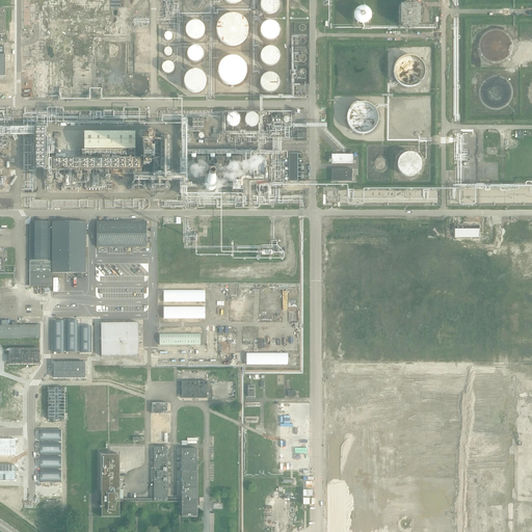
[(265,0),(265,14),(277,14),(277,0),(265,0)]
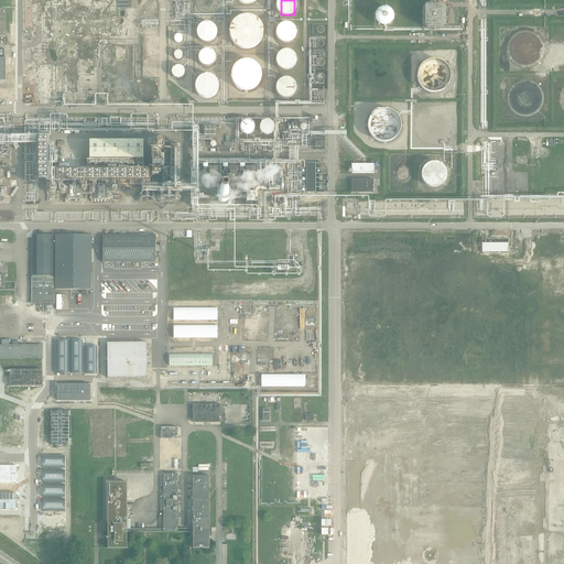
[(393,15),(393,14),(393,12),(392,11),(391,9),(390,8),(388,8),(386,7),(384,7),(382,7),(381,8),(379,9),(378,10),(377,11),(376,12),(376,14),(376,15),(376,18),(376,19),(377,20),(378,22),(379,23),(381,24),(382,24),(384,24),(386,24),(388,24),(390,23),(391,22),(392,21),(393,19),(393,18),(393,15)]
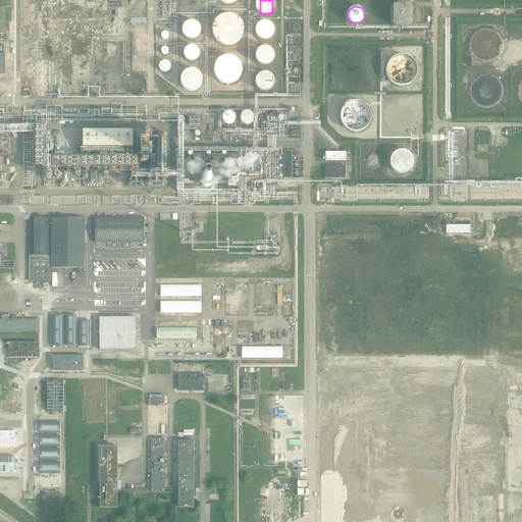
[(410,15),(410,14),(410,13),(410,11),(409,10),(408,9),(407,8),(406,7),(405,7),(403,6),(401,6),(399,7),(398,8),(397,9),(396,10),(395,11),(394,13),(394,14),(394,16),(395,17),(395,19),(396,20),(397,21),(399,22),(400,22),(402,23),(403,23),(405,22),(407,21),(408,20),(409,19),(410,18),(410,17),(410,15)]
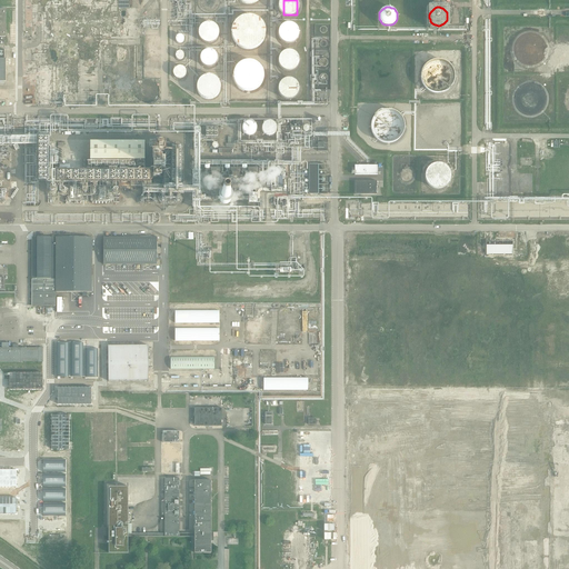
[(263,30),(260,17),(247,16),(235,19),(233,32),(237,48),(249,49),(263,46),(265,28),(263,27),(263,30)]
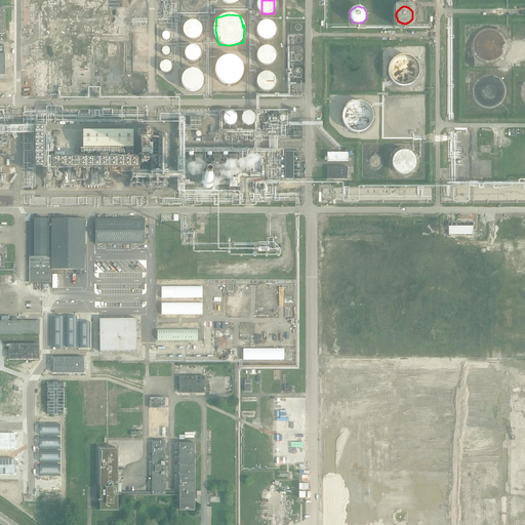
[(200,39),(201,22),(185,21),(185,38),(200,39)]
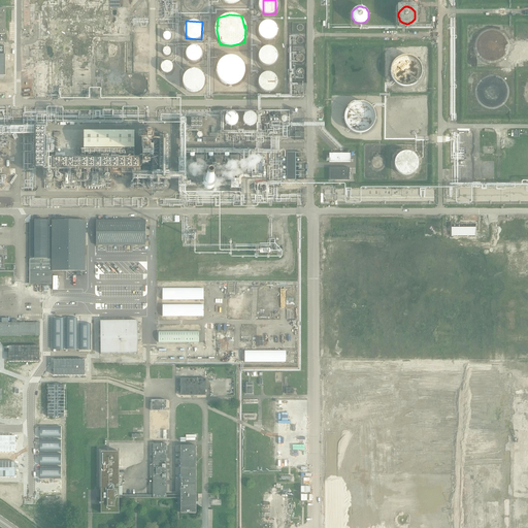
[(275,40),(276,23),(261,22),(260,39),(275,40)]
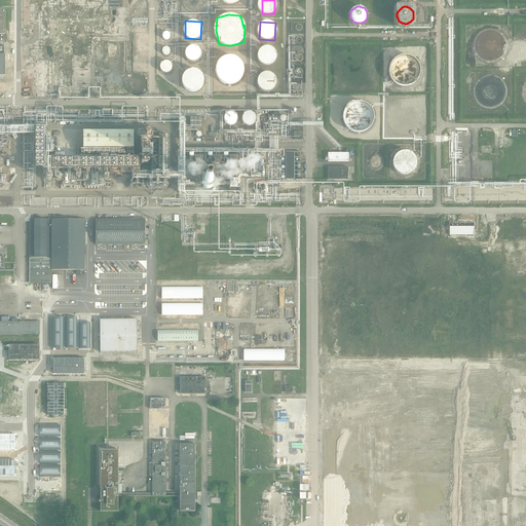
[(476,59),(502,60),(504,32),(478,31),(476,59)]
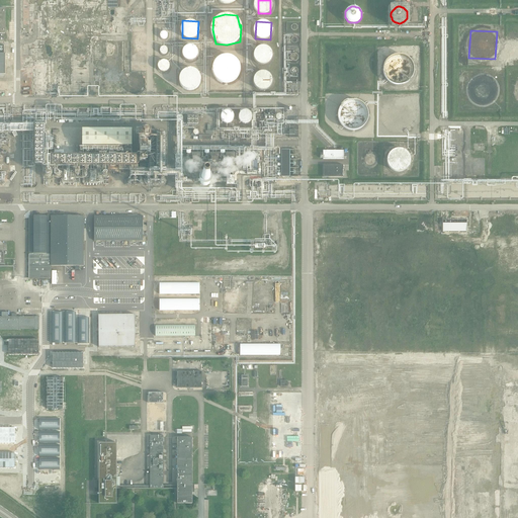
[(196,47),(185,46),(184,60),(195,60),(196,47)]
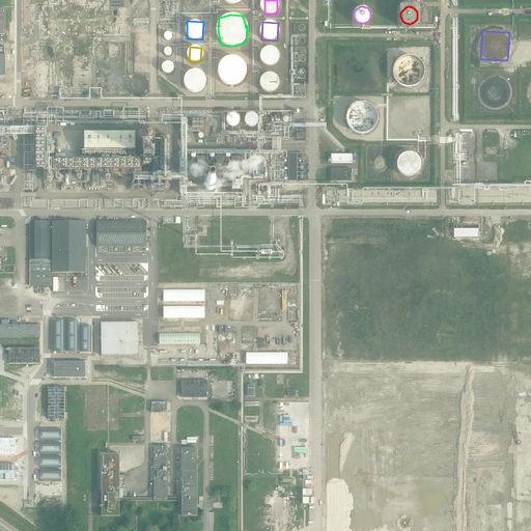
[(262,48),(262,65),(278,65),(278,48),(262,48)]
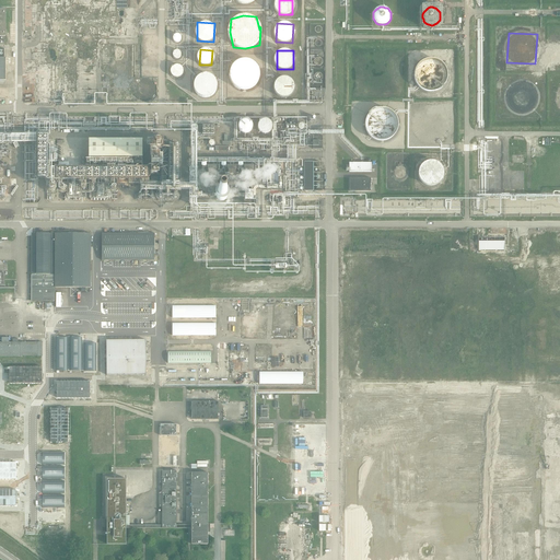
[(232,62),(231,78),(234,89),(246,89),(258,85),(259,73),(255,60),(243,59),(232,62)]
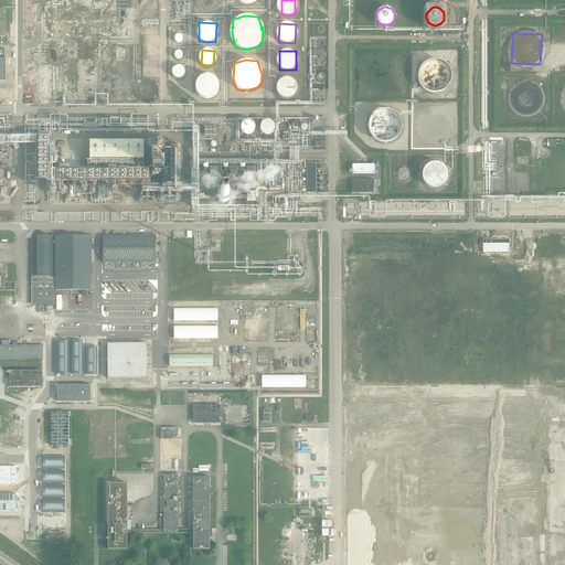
[(427,91),(438,93),(449,87),(454,77),(450,67),(443,60),(432,60),(424,64),(419,73),(420,84),(427,91)]
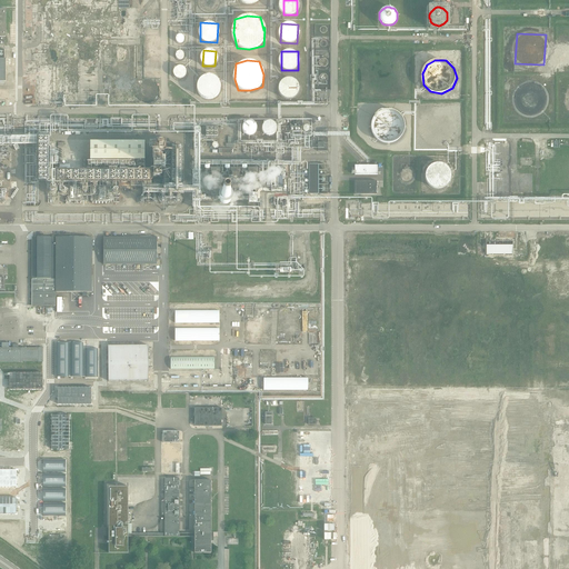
[(177,79),(187,76),(183,65),(173,68),(177,79)]
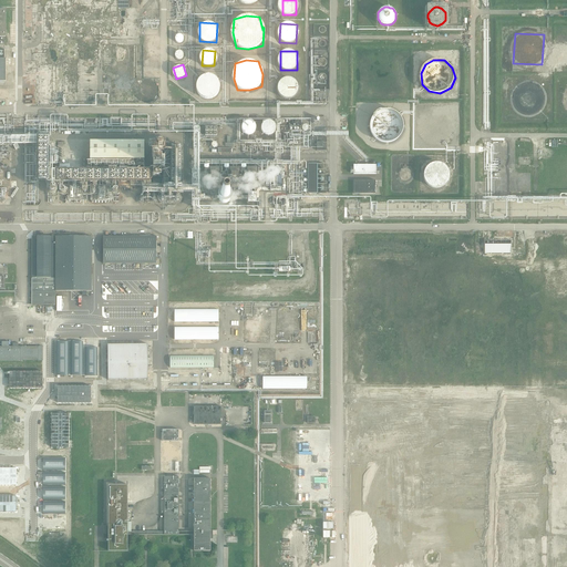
[(220,94),(215,74),(196,79),(202,100),(220,94)]
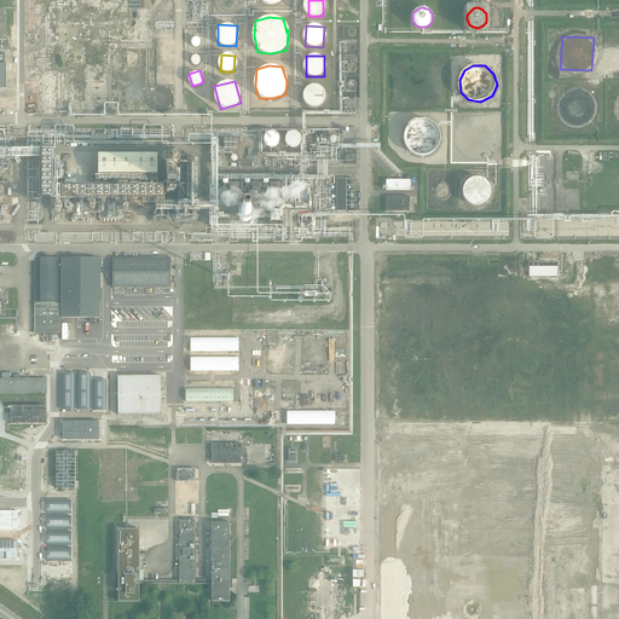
[(305,106),(323,106),(324,87),(306,86),(305,106)]
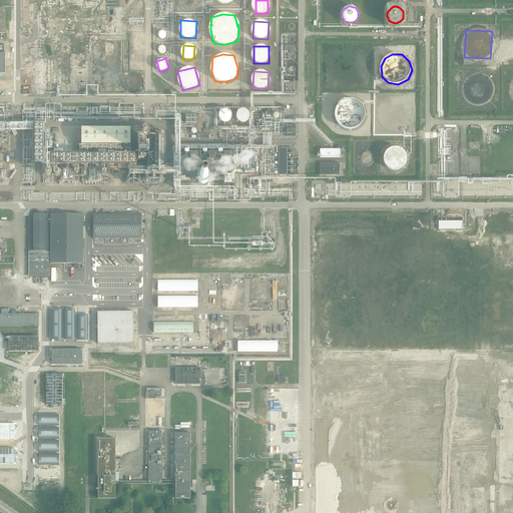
[(493,91),(490,78),(479,74),(467,77),(464,87),(467,100),(478,104),(490,101),(493,91)]
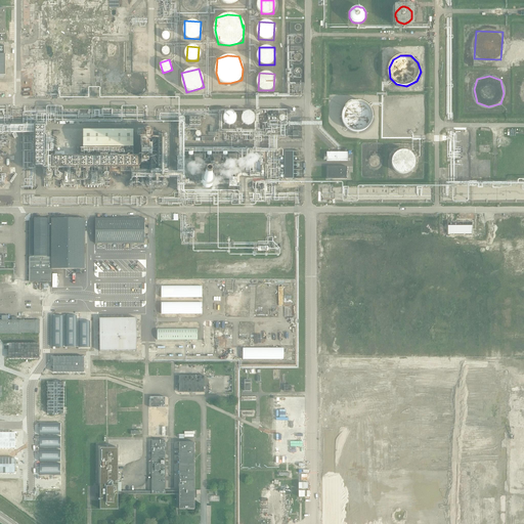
[(349,130),(360,132),(369,127),(374,118),(372,108),(363,101),(354,101),(346,105),(342,114),(343,124),(349,130)]
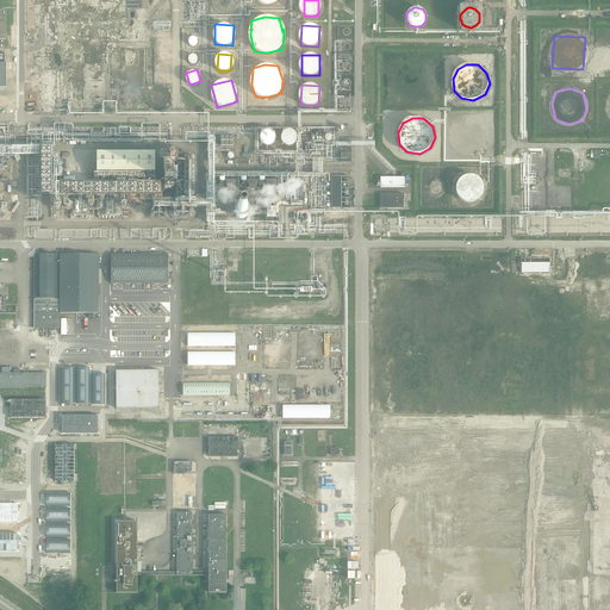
[(277,138),(277,137),(277,136),(275,135),(275,134),(274,132),(273,131),(272,130),(269,130),(268,130),(266,130),(265,131),(263,131),(262,132),(261,134),(261,136),(260,137),(261,138),(261,141),(261,142),(262,143),(263,144),(265,144),(267,145),(268,145),(269,145),(271,145),(272,144),(274,143),(275,142),(275,141),(277,139),(277,138)]
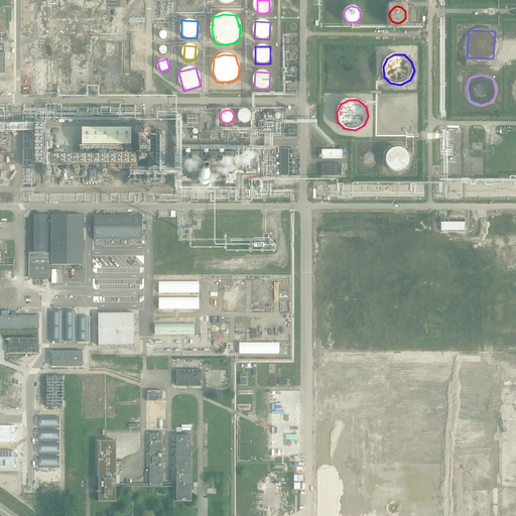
[(251,117),(251,116),(251,114),(250,113),(249,112),(248,111),(247,111),(246,110),(244,110),(243,110),(241,111),(240,112),(239,113),(238,114),(238,116),(238,117),(238,118),(238,120),(239,121),(240,122),(241,123),(242,123),(244,124),(245,124),(247,123),(249,122),(249,121),(251,119),(251,118),(251,117)]
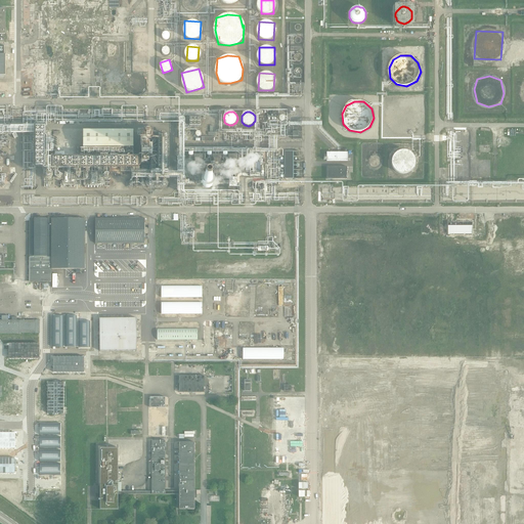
[(302,139),(302,127),(293,127),(287,127),(287,136),(293,136),(293,139),(302,139)]
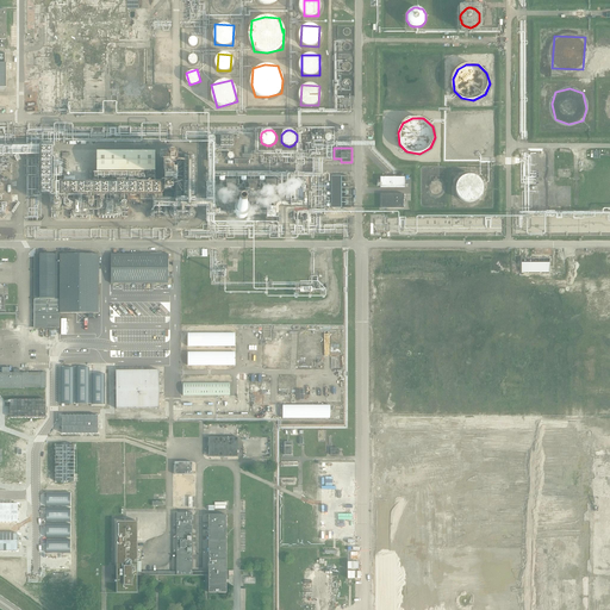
[(155,153),(97,153),(97,172),(155,172),(155,153)]
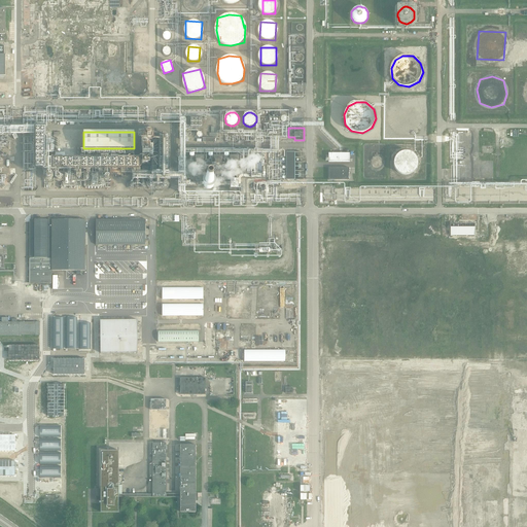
[(286,179),(294,179),(294,152),(286,152),(286,179)]
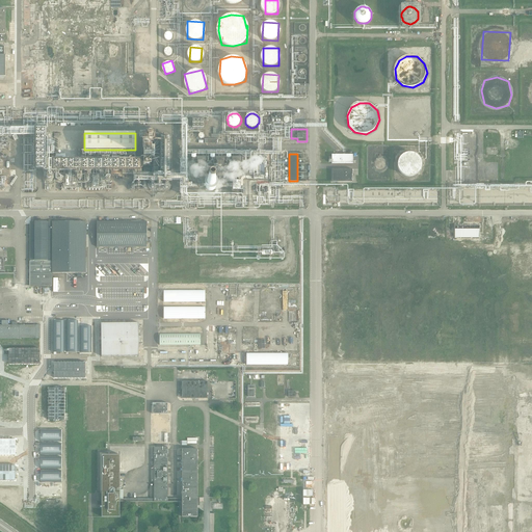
[(404,175),(414,176),(419,173),(422,163),(419,157),(413,154),(404,155),(399,161),(400,169),(404,175)]
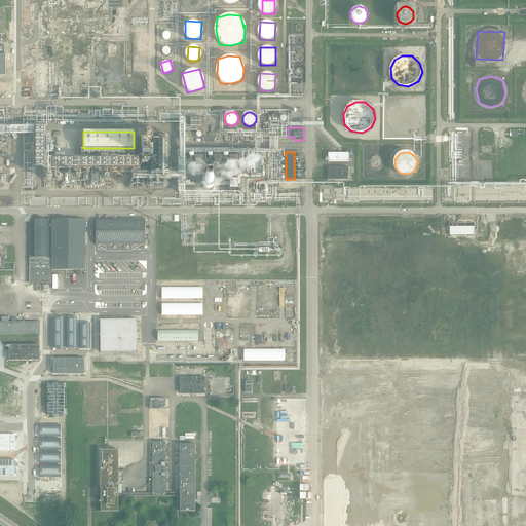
[(348,162),(348,153),(328,153),(328,161),(348,162)]
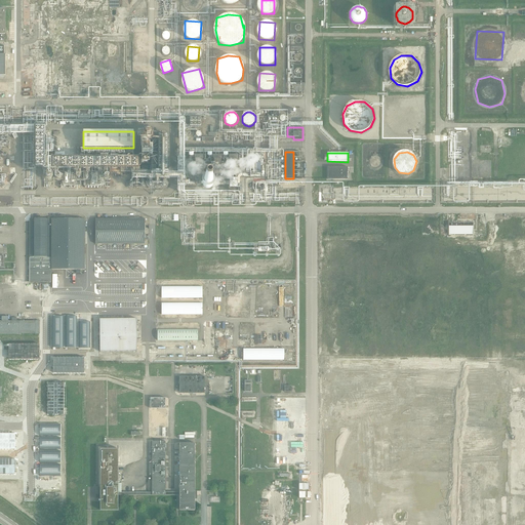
[(196,169),(196,174),(203,173),(203,169),(206,169),(206,164),(203,164),(203,155),(195,155),(195,169),(196,169)]
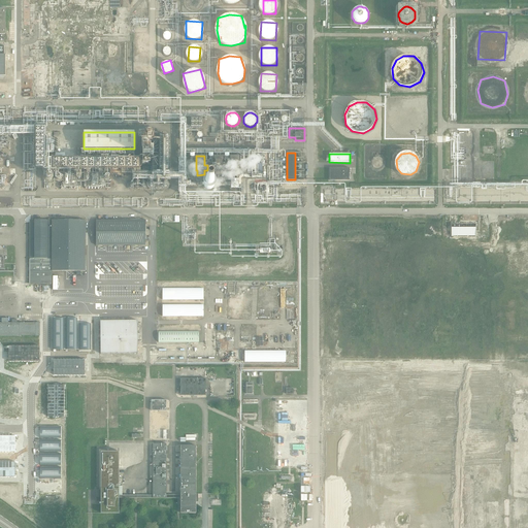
[(232,157),(231,169),(241,169),(241,165),(238,165),(238,159),(233,158),(233,157),(232,157)]
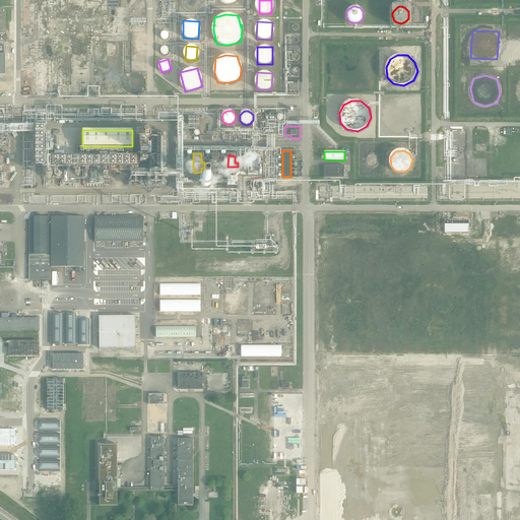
[(344,177),(344,166),(324,166),(324,177),(344,177)]
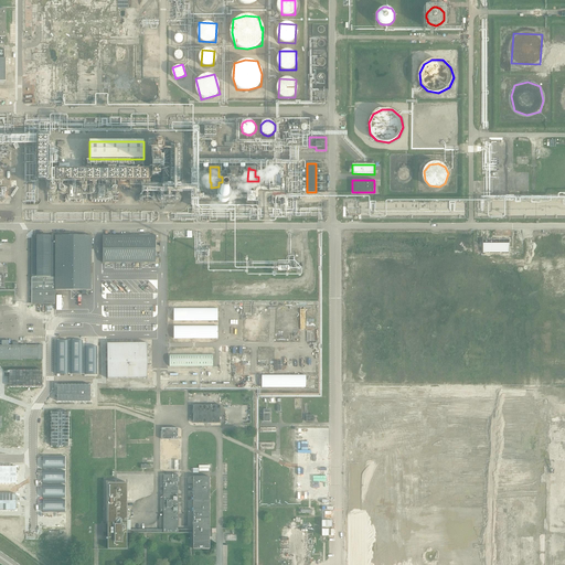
[(220,191),(221,204),(230,203),(227,190),(220,191)]
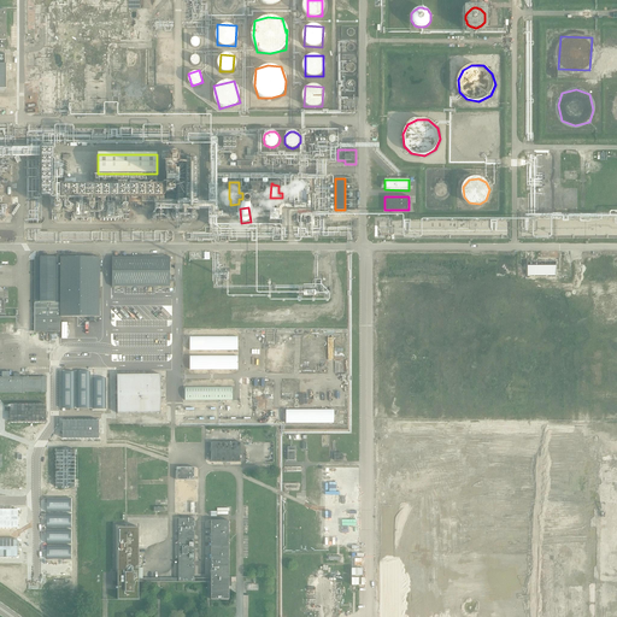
[(34,257),(34,325),(34,331),(62,331),(62,317),(100,317),(100,258),(60,257),(34,257)]
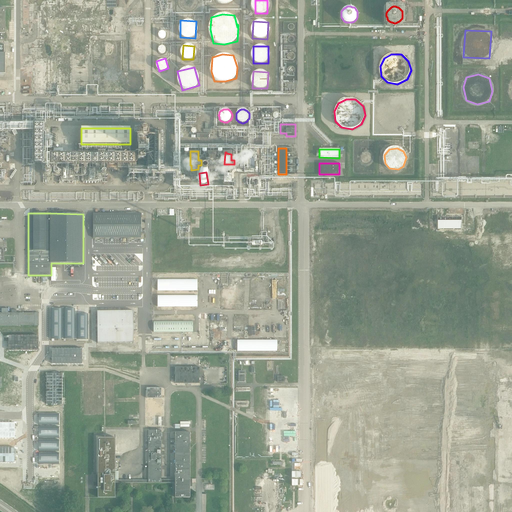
[(141,238),(142,213),(94,213),(93,238),(123,238),(136,238),(141,238)]
